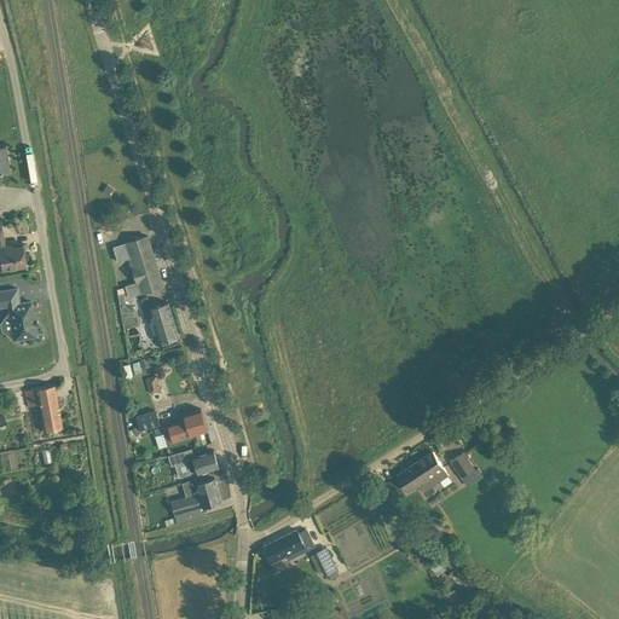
[(163,287),(148,236),(127,242),(114,247),(119,261),(129,258),(138,283),(140,282),(143,293),(163,287)]
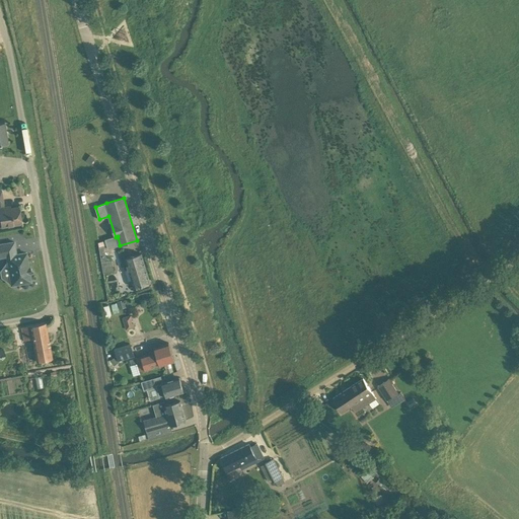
[(0,208),(0,218),(1,227),(21,223),(18,207),(10,208),(10,206),(0,208)]
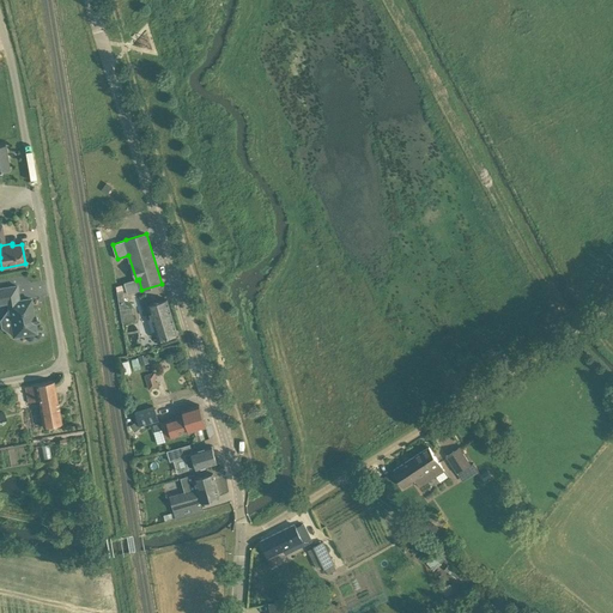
[(137,290),(133,279),(125,281),(128,292),(137,290)]
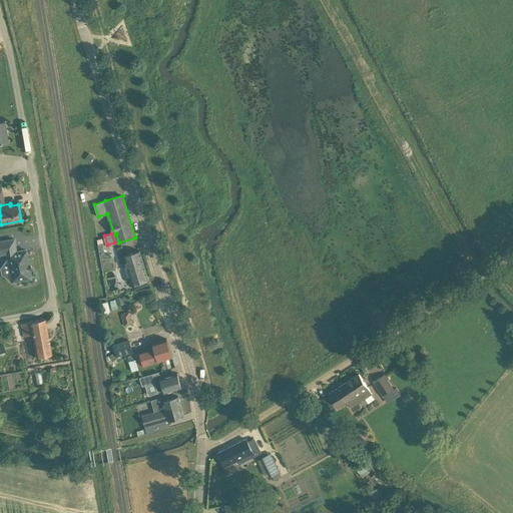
[(14,248),(15,247),(14,238),(0,240),(0,254),(6,253),(9,272),(6,277),(11,281),(11,282),(31,279),(29,271),(30,270),(29,264),(28,264),(26,249),(14,251),(14,248)]
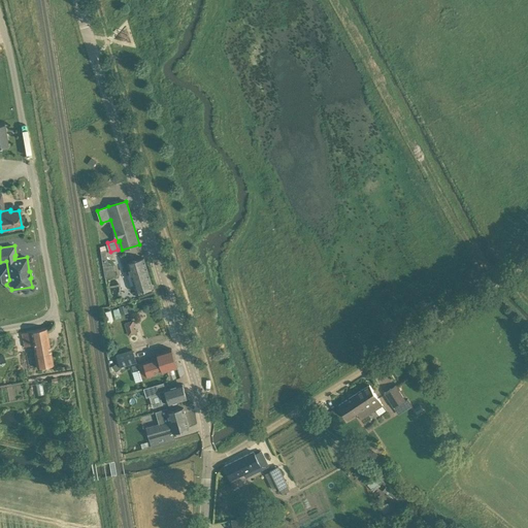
[(101,252),(105,276),(116,274),(113,266),(108,266),(106,251),(101,252)]
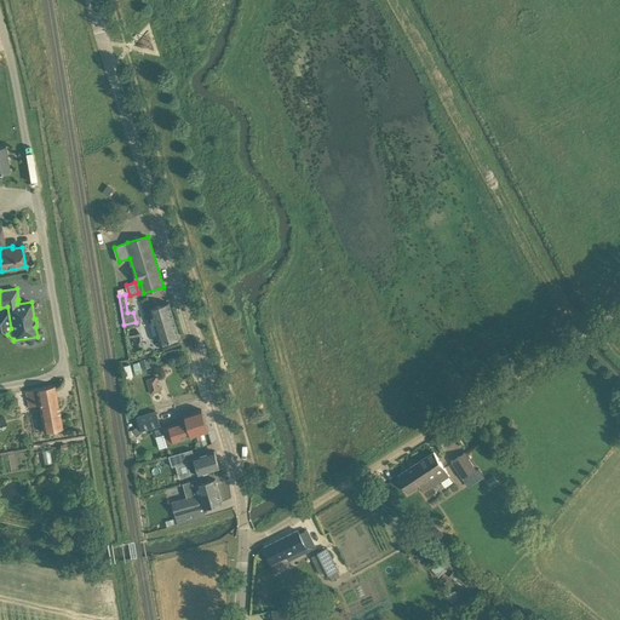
[(150,308),(161,343),(179,338),(168,303),(150,308)]
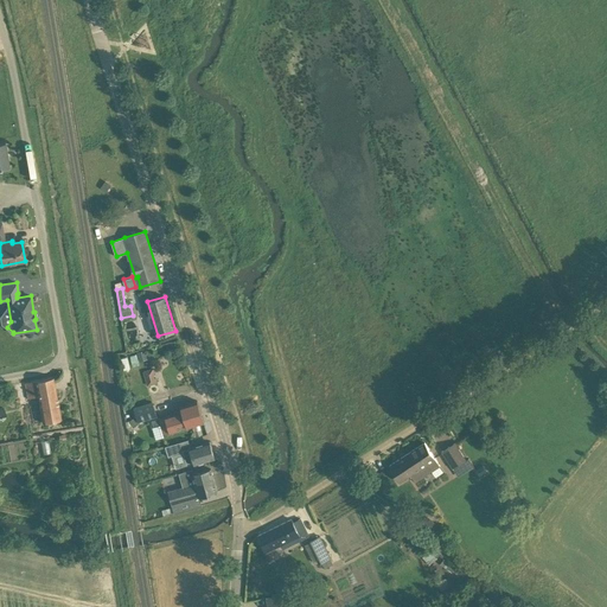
[(145,351),(138,352),(140,360),(147,359),(145,351)]
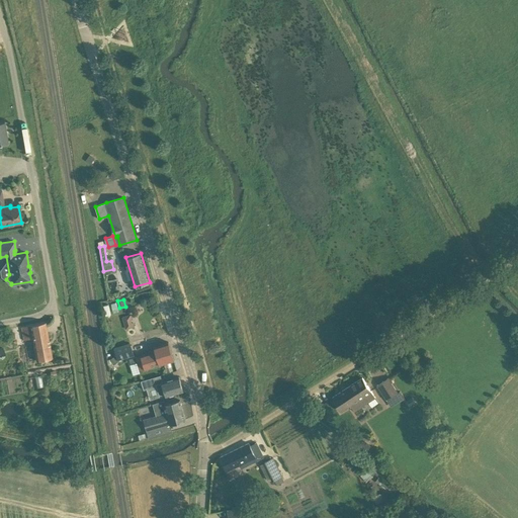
[(122,317),(125,330),(135,327),(134,322),(132,323),(131,319),(133,319),(132,315),(122,317)]
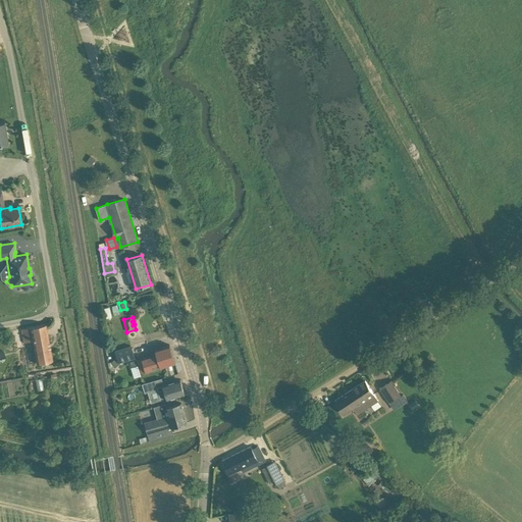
[(21,329),(23,340),(24,343),(33,341),(37,363),(52,360),(47,334),(45,324),(21,329)]
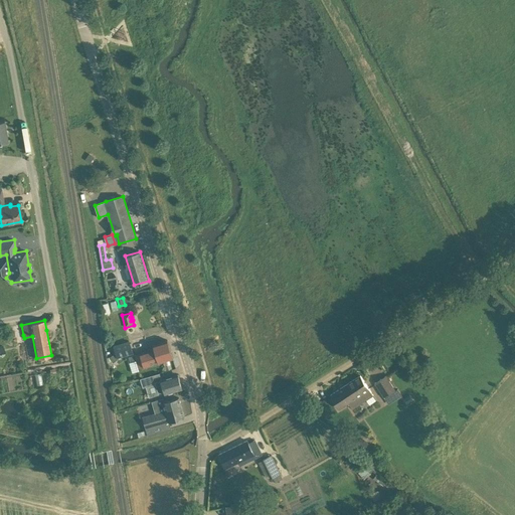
[(129,356),(131,361),(136,359),(138,367),(163,360),(166,371),(172,369),(170,359),(173,358),(167,340),(153,344),(154,349),(129,356)]
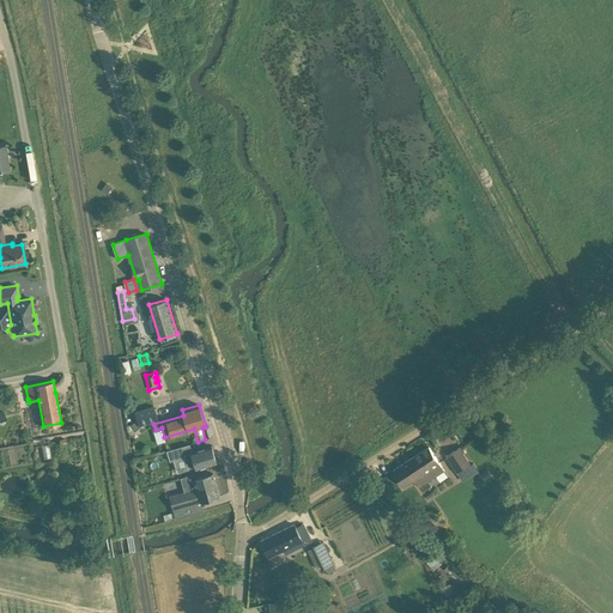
[(139,428),(141,426),(159,422),(155,406),(134,412),(137,419),(139,428)]
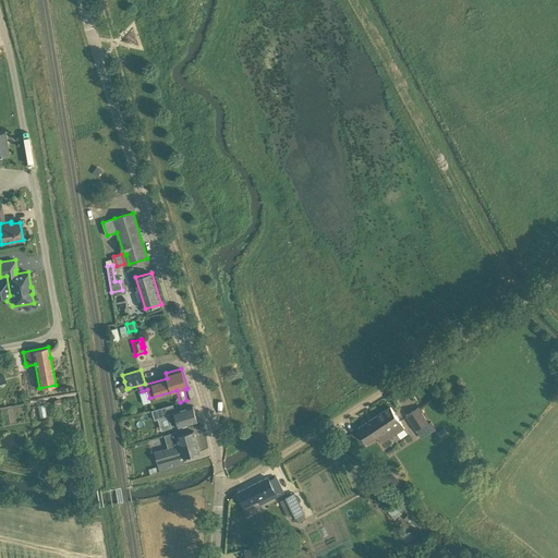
[(126,389),(124,381),(118,387),(123,392),(129,388),(126,389)]
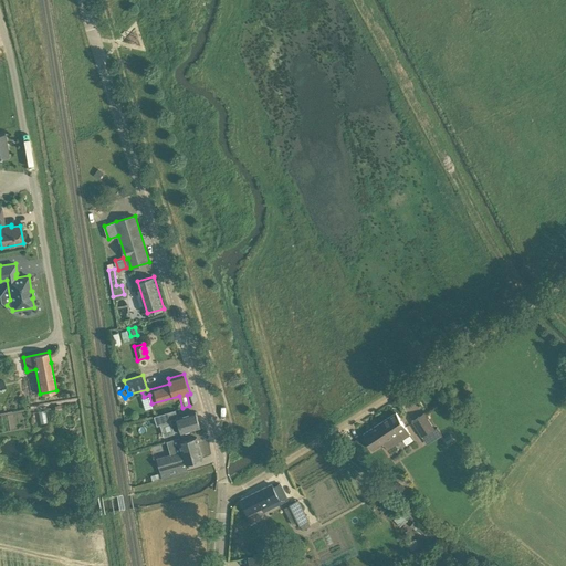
[(38,412),(40,425),(48,422),(45,410),(38,412)]
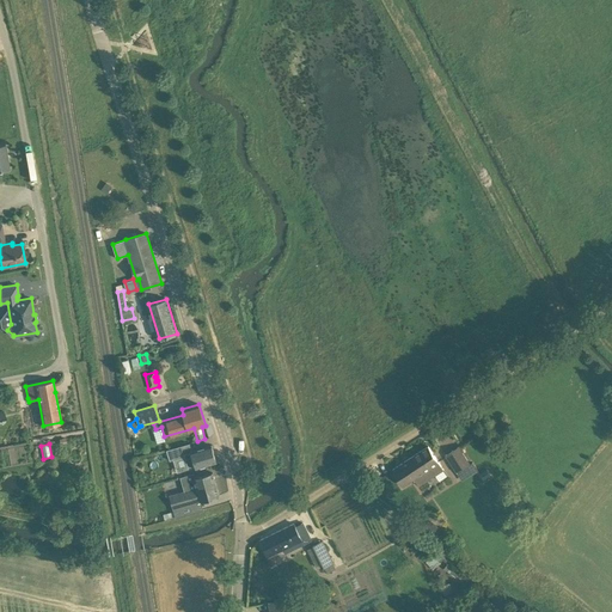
[(189,444),(166,450),(170,460),(184,456),(188,467),(196,465),(196,467),(216,461),(212,445),(191,452),(189,444)]
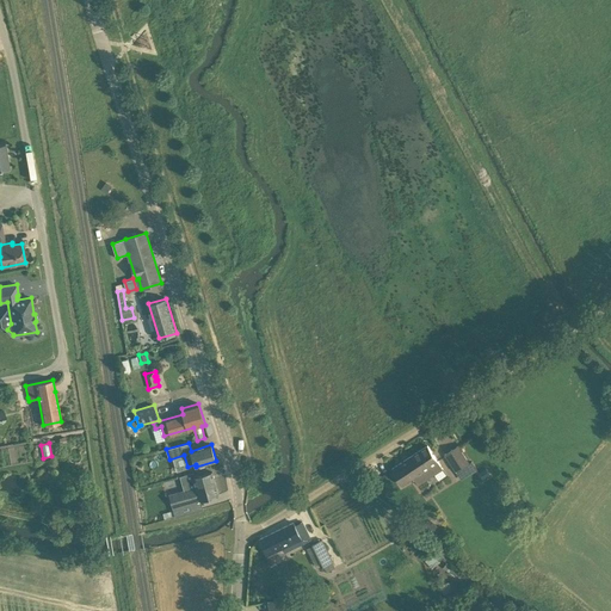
[(392,469),(402,486),(413,479),(418,486),(443,469),(427,445),(392,469)]
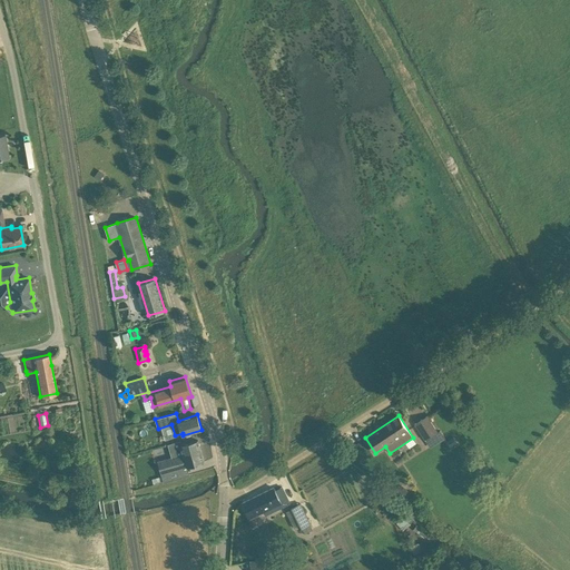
[(428,415),(415,424),(425,440),(439,432),(428,415)]
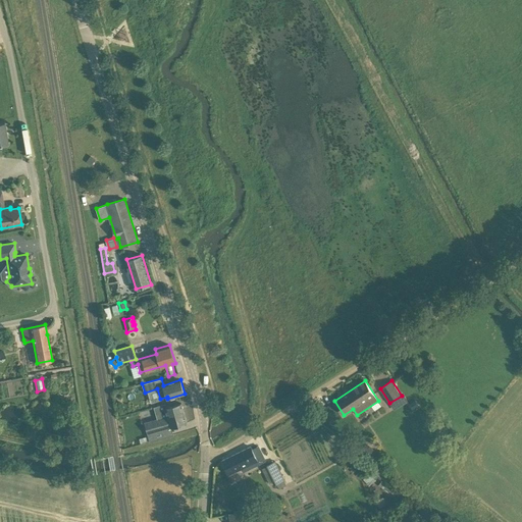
[(148,436),(150,441),(173,434),(171,427),(177,425),(187,422),(181,403),(171,406),(166,407),(168,417),(145,423),(148,436)]
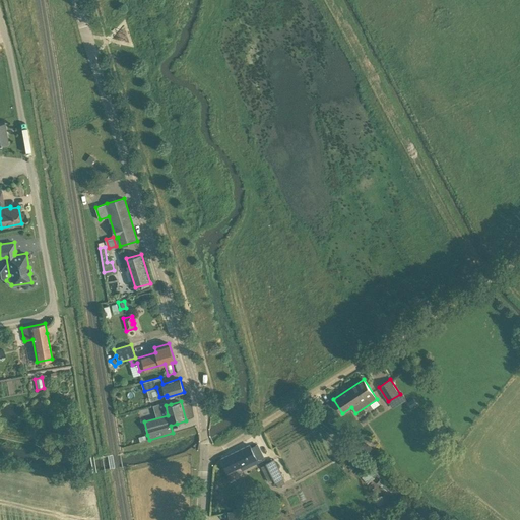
[(149,440),(147,435),(138,437),(140,443),(149,440)]
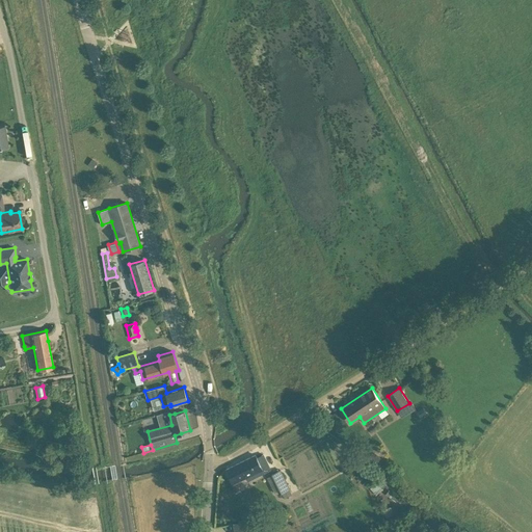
[(373,453),(372,453),(368,459),(377,463),(380,457),(379,456),(379,455),(375,453),(373,453)]
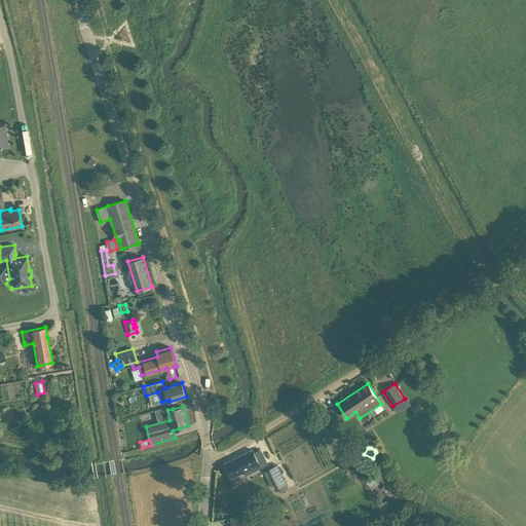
[(253,450),(224,464),(230,478),(247,471),(248,474),(267,463),(260,449),(254,452),(253,450)]
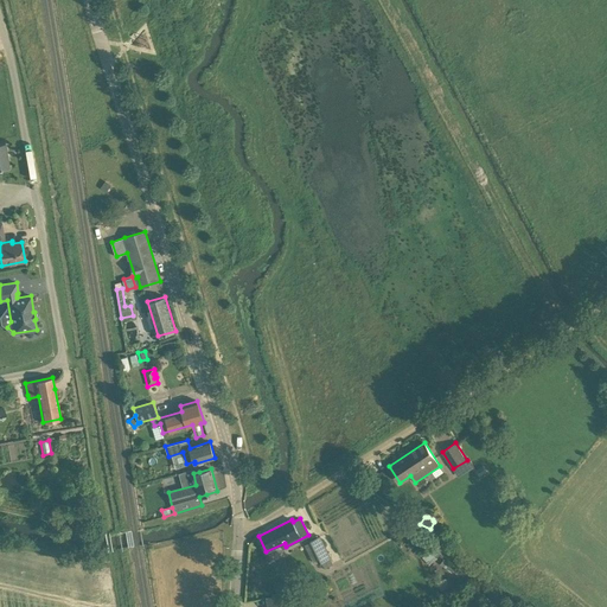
[(311,540),(312,541),(305,544),(313,562),(320,558),(325,568),(333,564),(330,558),(332,557),(320,535),(311,540)]
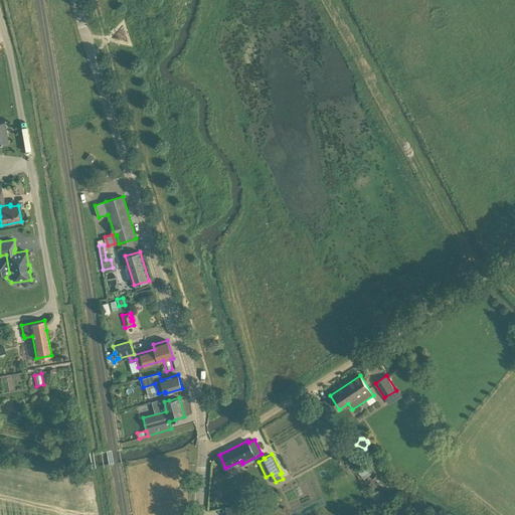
[(364,467),(358,473),(364,479),(370,473),(372,471),(366,465),(364,467)]
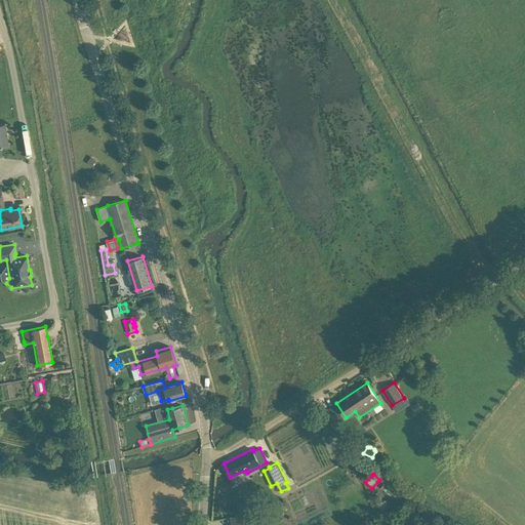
[(389,508),(386,499),(378,502),(381,511),(389,508)]
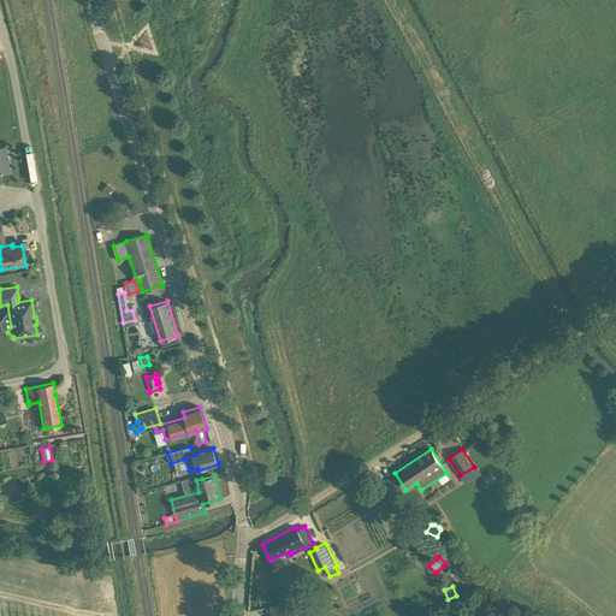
[(478,600),(472,603),(479,615),(485,612),(491,610),(491,609),(485,597),(478,600)]
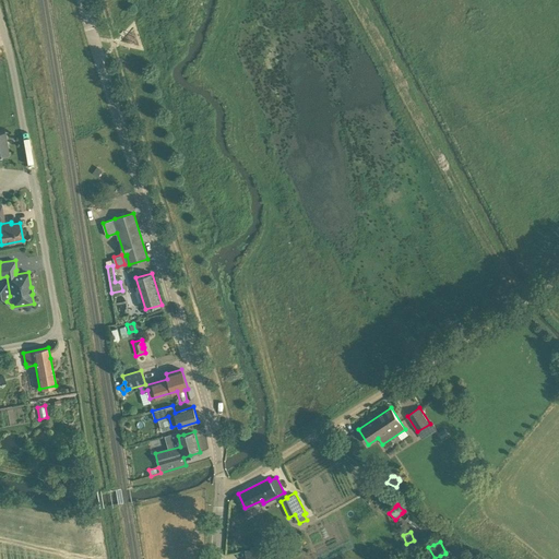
[(246,548),(247,558),(268,558),(265,545),(246,548)]
